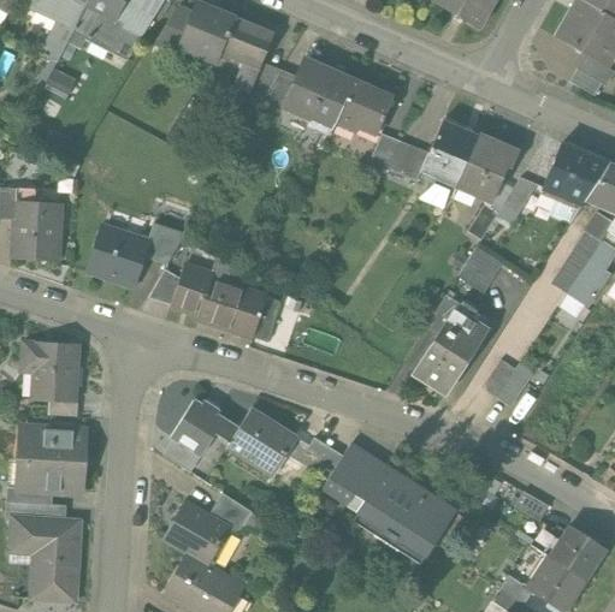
[(0,0),(0,24),(13,0),(0,0)]
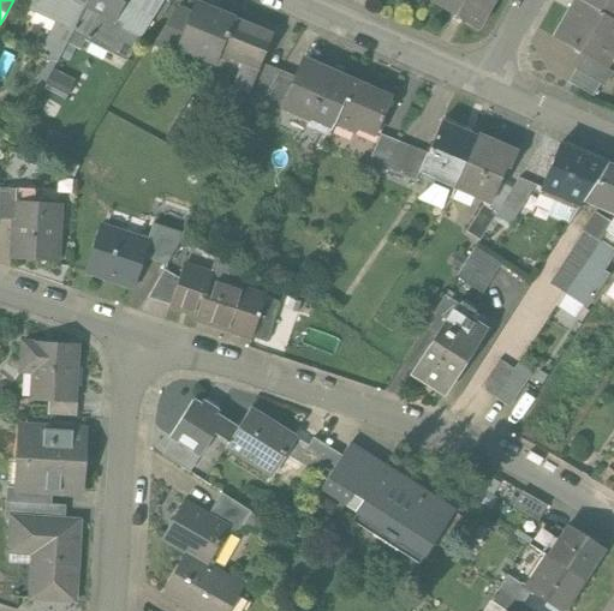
[(69,41),(89,0),(34,0),(31,6),(59,18),(41,52),(58,60),(69,41)]
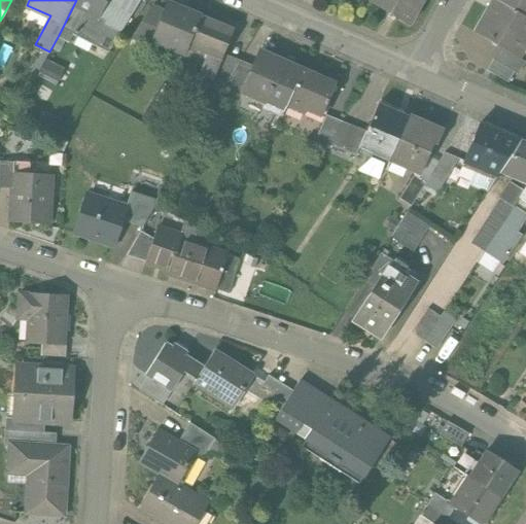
[(76,0),(59,35),(70,41),(85,9),(100,16),(108,0),(76,0)]
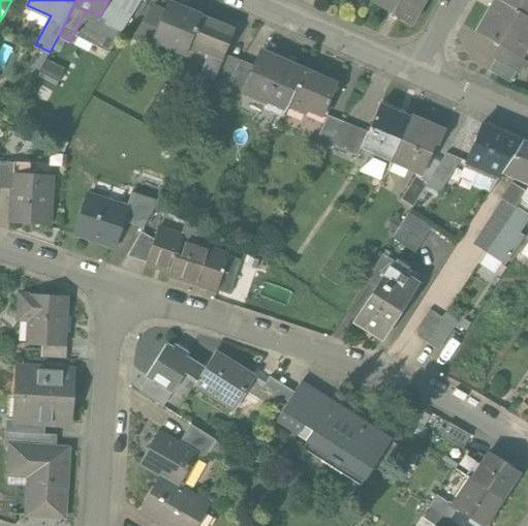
[(109,0),(100,17),(98,22),(124,35),(142,0),(109,0)]
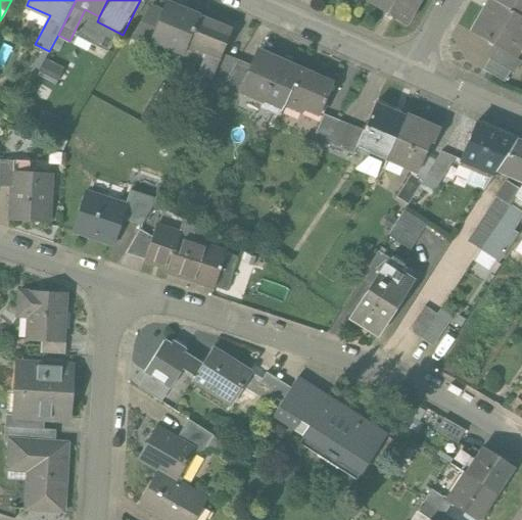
[(369,0),(408,22),(419,0),(369,0)]
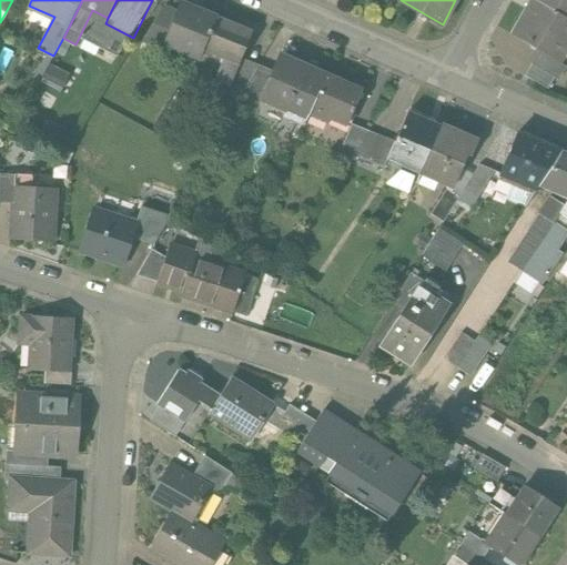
[(539,49),(559,60),(566,46),(566,38),(566,17),(537,0),(533,0),(513,34),(539,49)]
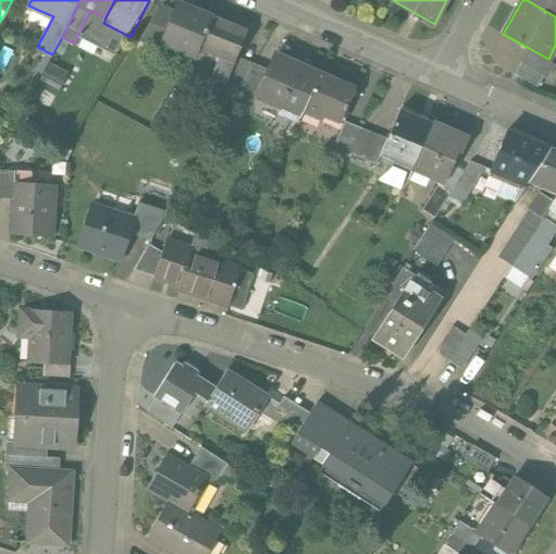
[(527,0),(555,16),(555,0),(527,0)]
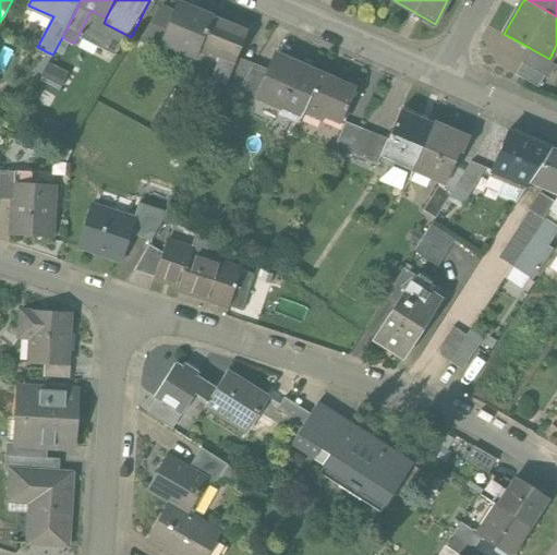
[(213,15),(179,1),(176,11),(162,41),(165,43),(196,56),(200,48),(213,15)]
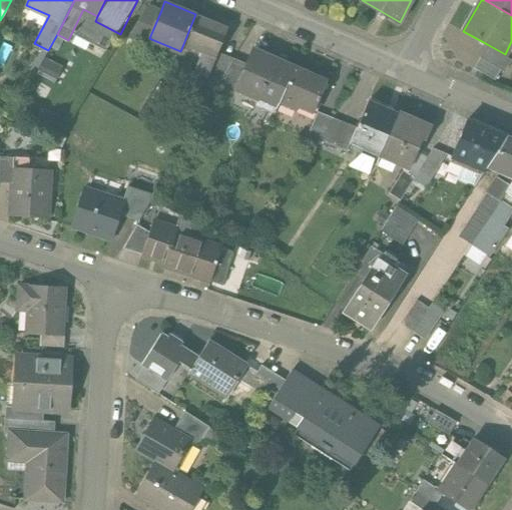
[(149,38),(161,10),(148,5),(129,35),(149,44),(151,39),(149,38)]
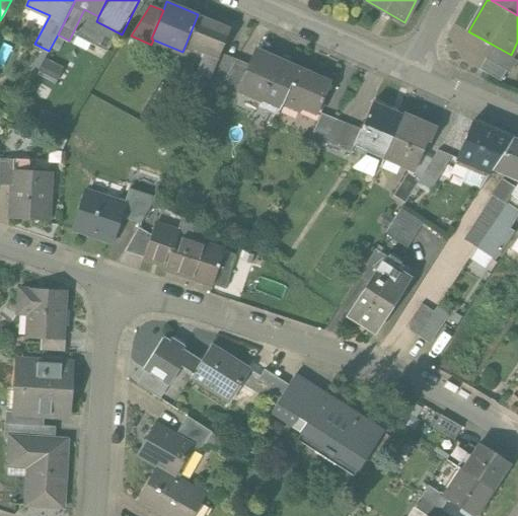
[(220,55),(231,28),(198,14),(186,45),(205,53),(196,73),(210,79),(220,55)]
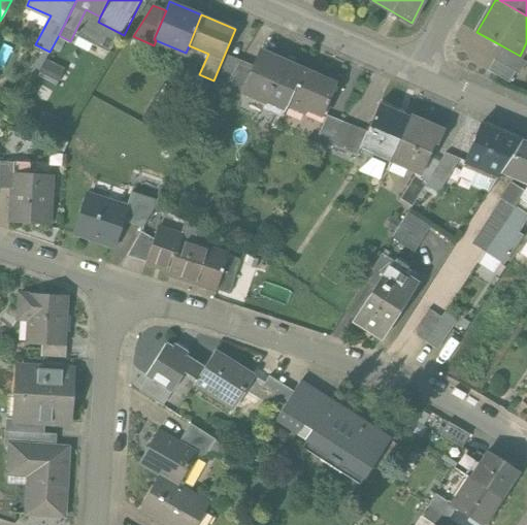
[(520,56),(501,45),(488,68),(511,80),(516,71),(520,73),(526,62),(526,59),(520,56)]
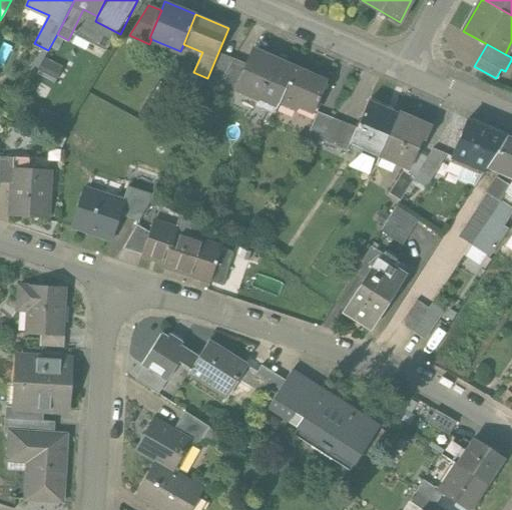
[(279,102),(295,65),(251,47),(244,64),(234,87),(259,97),(256,104),(274,111),(279,102)]
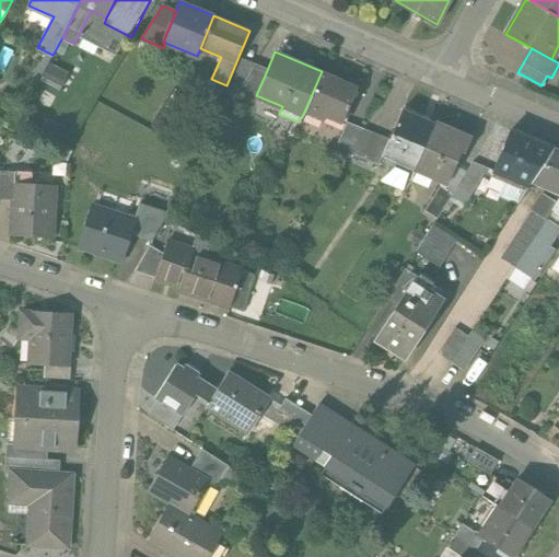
[(254,66),(237,59),(226,85),(239,90),(240,89),(254,66)]
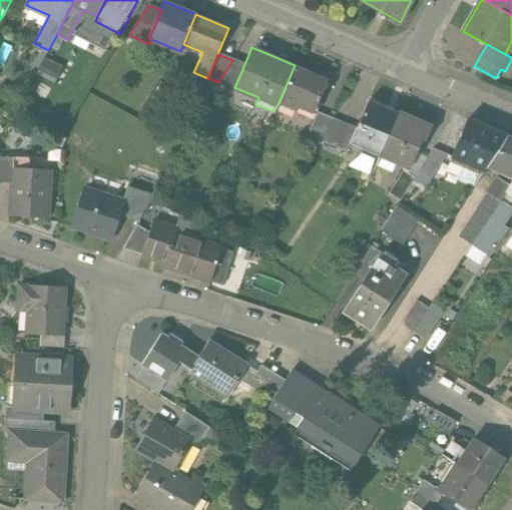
[(56,73),(61,65),(45,56),(41,65),(56,73)]
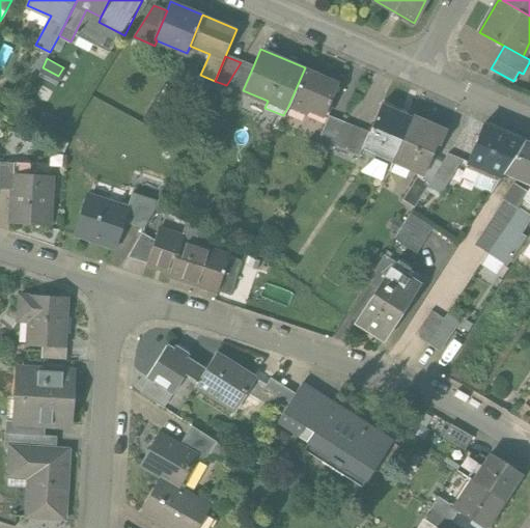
[(198,67),(182,61),(172,82),(195,91),(200,79),(194,77),(198,67)]
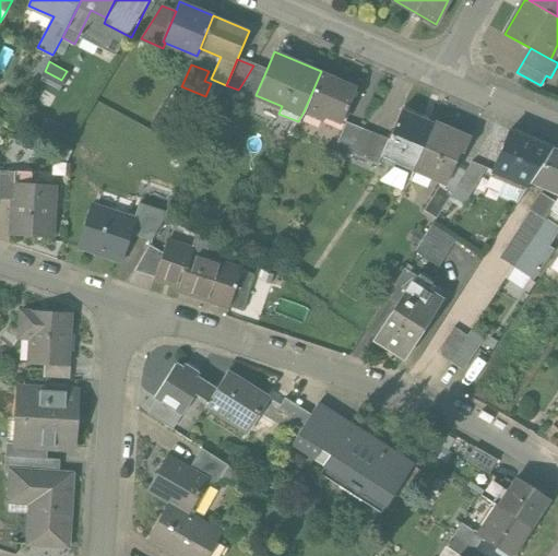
[(266,70),(253,66),(239,89),(256,95),(266,70)]
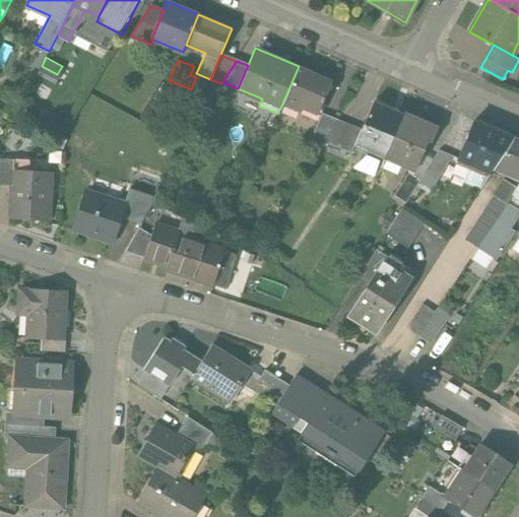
[(299,66),(282,104),(299,111),(301,106),(316,112),(320,101),(322,102),(331,80),(299,66)]
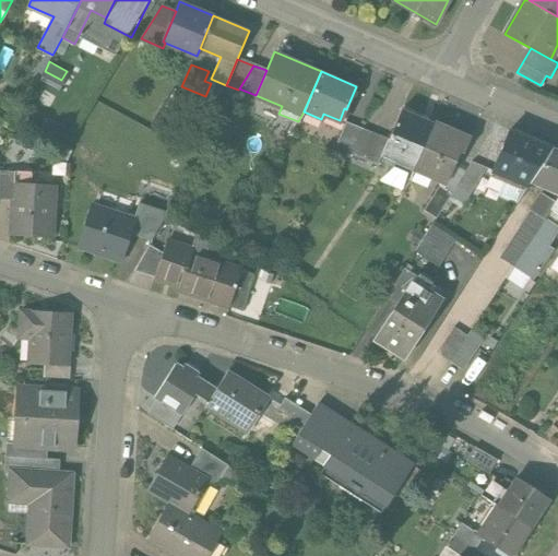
[(417,163),(434,122),(401,108),(388,139),(380,156),(413,170),(417,163)]
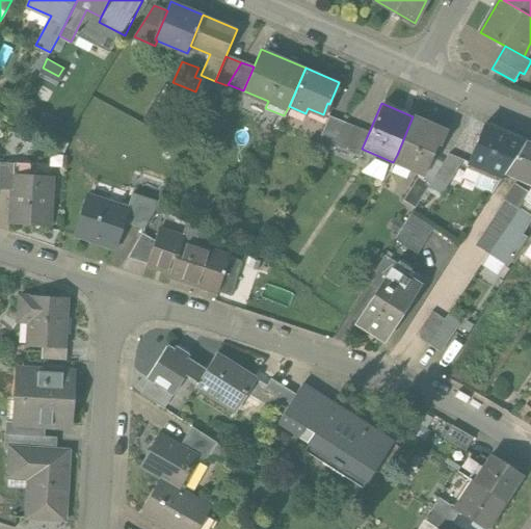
[(332,144),(346,122),(329,114),(320,140),(332,144)]
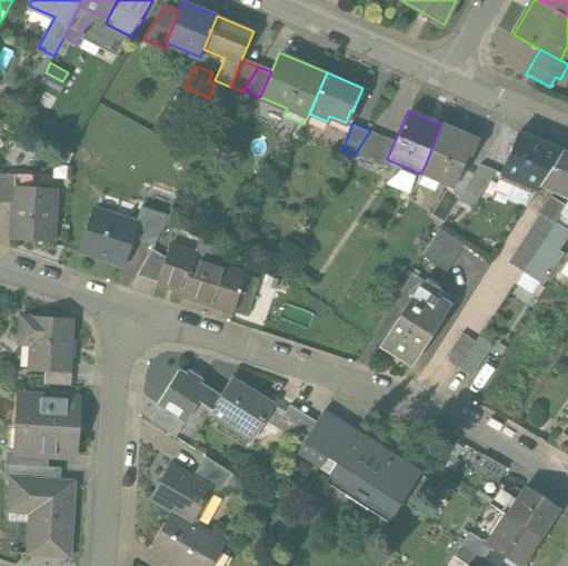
[(471,157),(478,140),(441,125),(425,166),(439,172),(437,178),(455,186),(467,156),(471,157)]
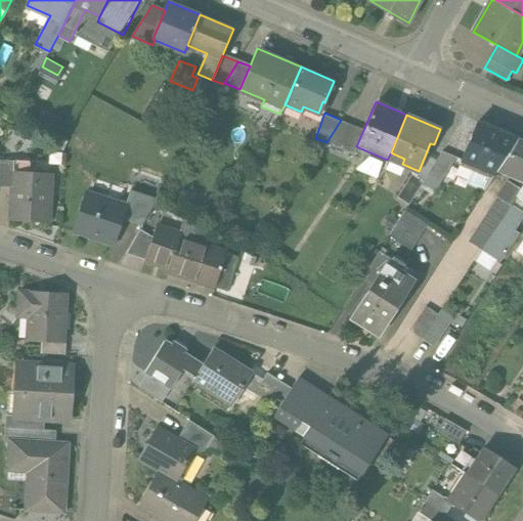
[(341,120),(327,142),(353,155),(356,146),(363,130),(341,120)]
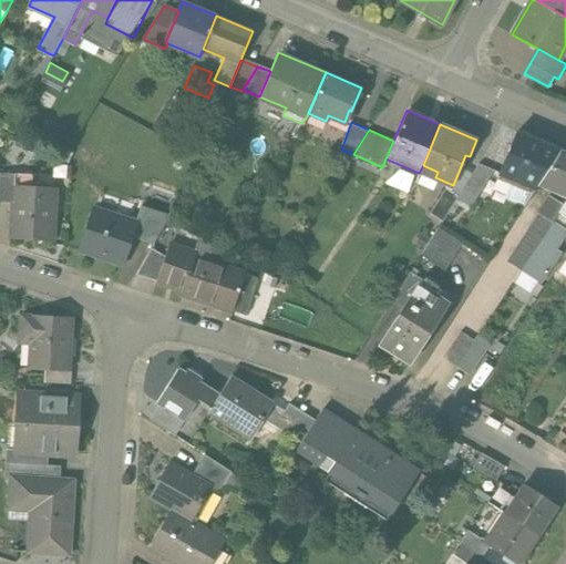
[(539,183),(559,150),(516,131),(498,172),(536,188),(539,183)]
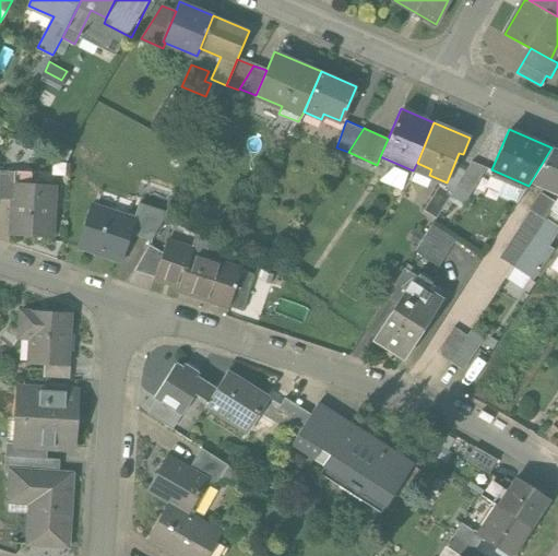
[(557,150),(551,148),(532,180),(557,192),(557,150)]
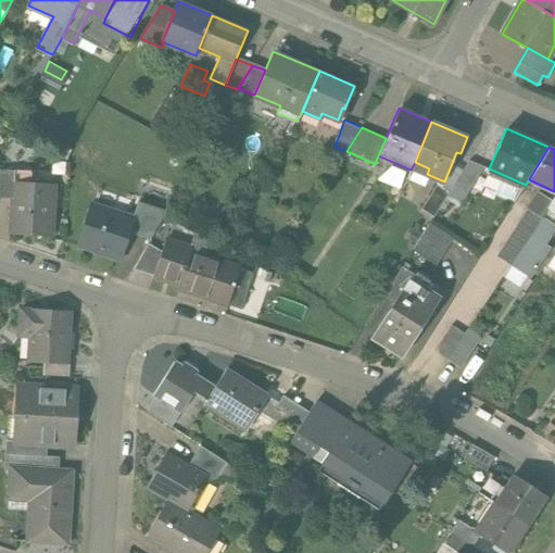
[(469,159),(453,185),(468,193),(483,167),(469,159)]
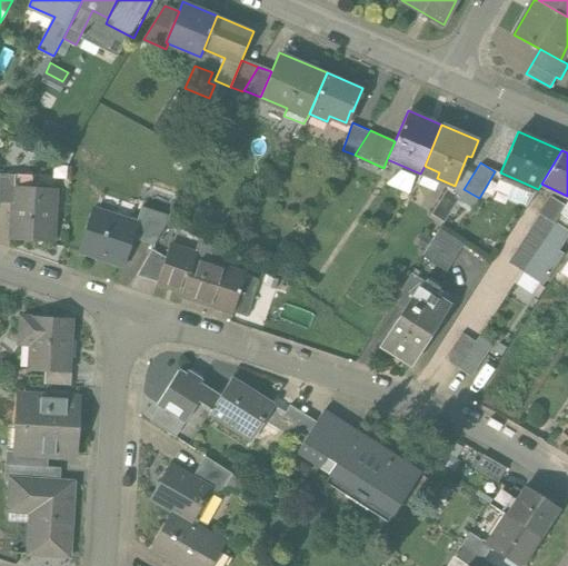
[(0,200),(13,201),(16,175),(0,174),(0,179),(0,200)]
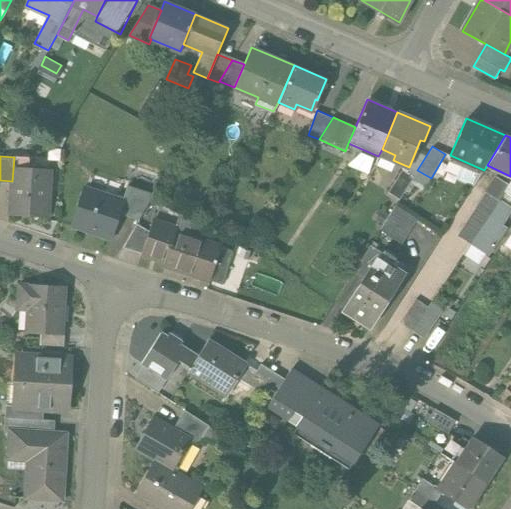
[(30,158),(14,157),(12,181),(10,213),(48,216),(51,169),(29,168),(30,158)]
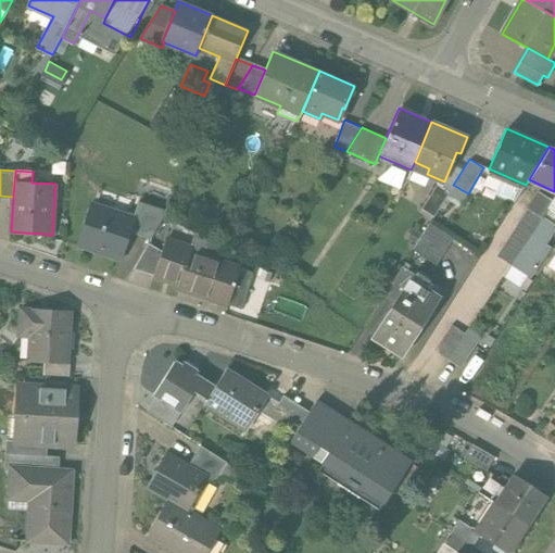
[(437,184),(421,209),(433,216),(449,192),(437,184)]
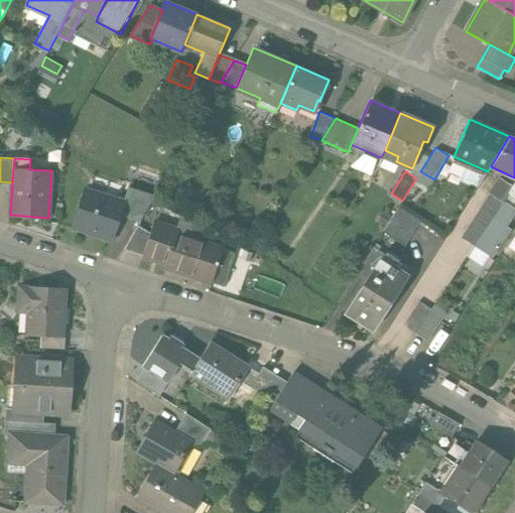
[(474,244),(512,185),(503,179),(499,181),(463,237),(474,244)]
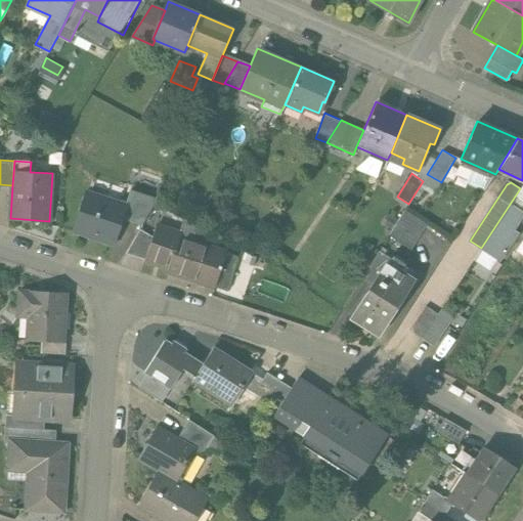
[(522,184),(520,188),(481,248),(499,260),(518,231),(514,229),(522,216),(522,184)]
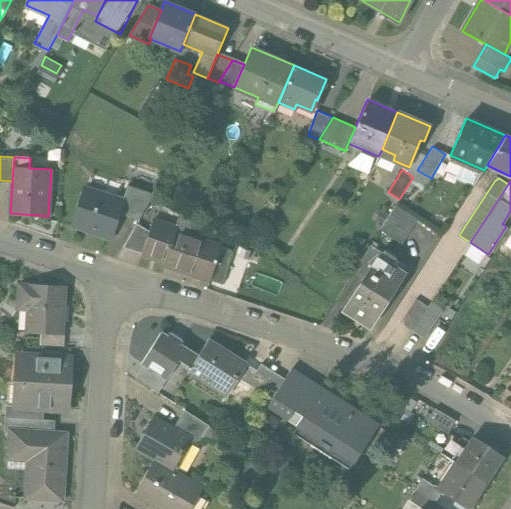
[(125,199),(120,214),(139,220),(154,194),(128,185),(123,198),(125,199)]
